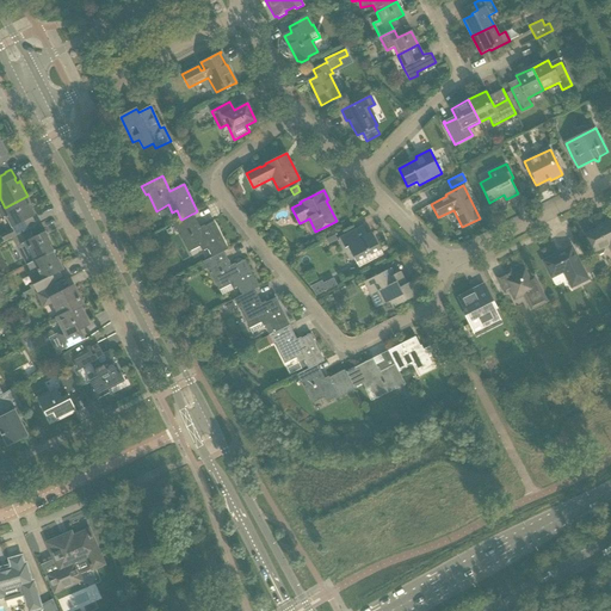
[(5,208),(0,209),(0,213),(2,217),(6,216),(13,230),(7,233),(8,234),(1,238),(4,241),(10,239),(12,238),(16,235),(30,228),(36,224),(32,216),(35,215),(25,197),(5,208)]
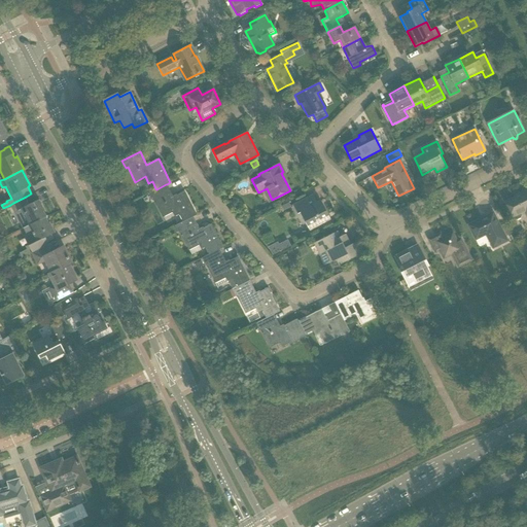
[(178,214),(182,221),(182,222),(192,217),(197,215),(184,191),(173,198),(167,184),(166,184),(156,189),(155,188),(148,192),(151,201),(154,199),(162,214),(172,209),(175,216),(178,214)]
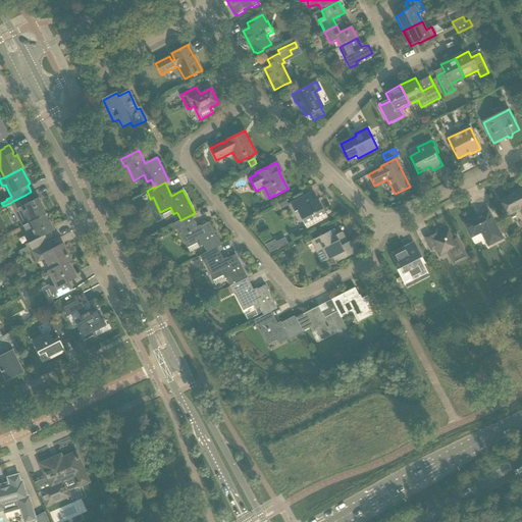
[(514,193),(510,195),(500,200),(508,216),(509,217),(512,218),(515,216),(517,213),(515,210),(521,208),(521,210),(521,187),(513,192),(514,193)]
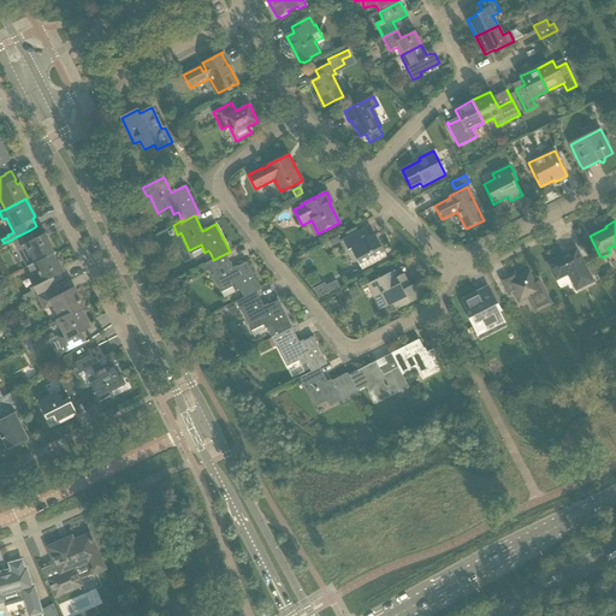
[(372,242),(369,237),(365,227),(343,240),(348,249),(351,248),(362,268),(385,255),(378,240),(372,242)]
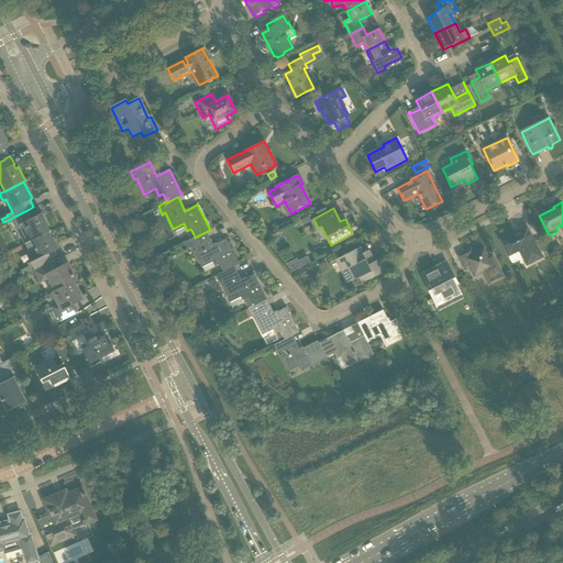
[(28,210),(14,217),(19,225),(17,227),(24,243),(24,244),(48,231),(50,232),(51,231),(51,230),(42,212),(31,218),(28,210)]
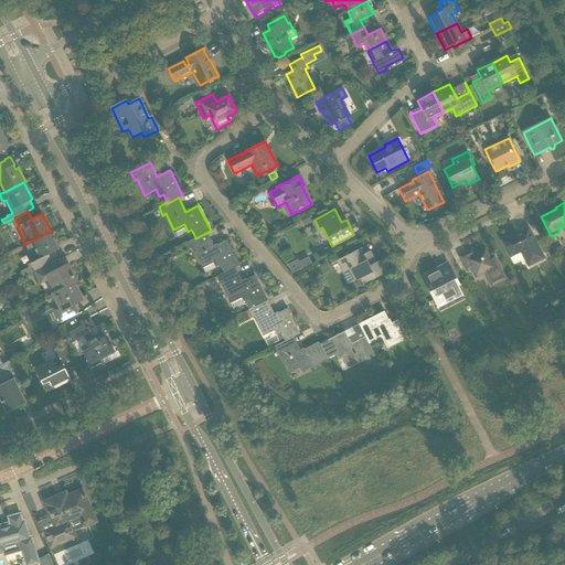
[(515,234),(501,242),(507,252),(508,254),(510,258),(521,252),(529,266),(544,258),(534,237),(529,227),(528,227),(529,230),(516,236),(515,234)]
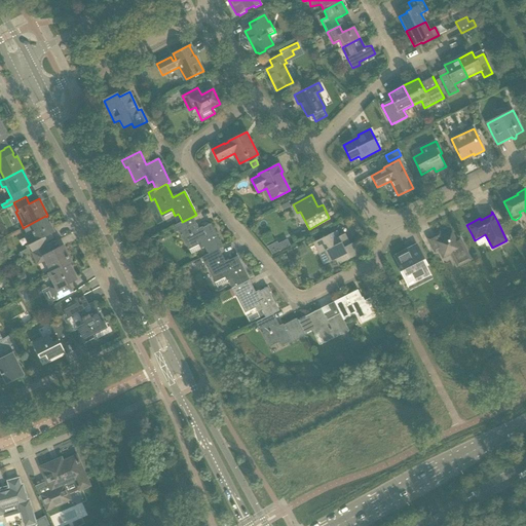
[(22,252),(19,253),(22,257),(32,252),(42,247),(48,243),(46,241),(53,238),(52,236),(49,236),(48,235),(50,233),(54,232),(49,222),(48,222),(46,217),(45,216),(23,228),(26,233),(23,235),(24,235),(25,237),(28,245),(29,247),(30,248),(22,252)]
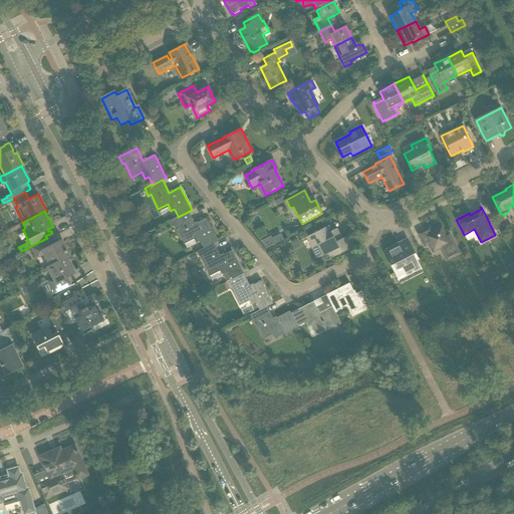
[(200,240),(204,248),(205,248),(214,243),(214,244),(218,242),(206,219),(195,225),(188,212),(178,217),(178,216),(171,220),(172,222),(174,226),(174,227),(177,226),(184,241),(194,236),(197,241),(200,240)]
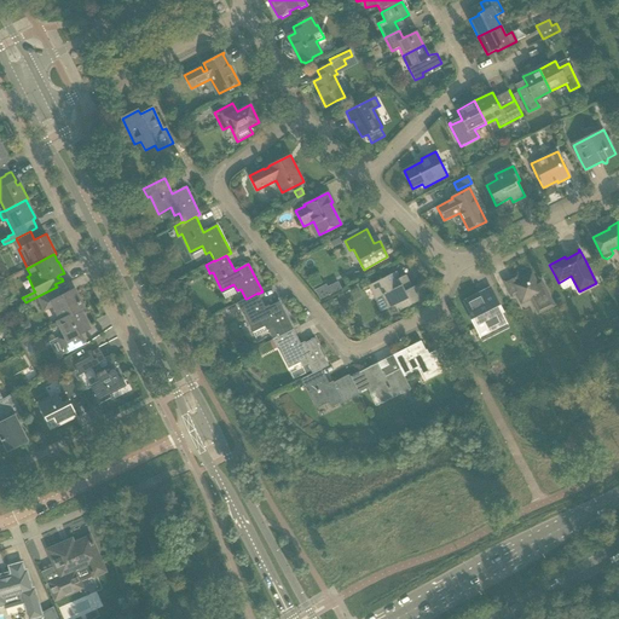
[(395,304),(399,311),(424,298),(417,284),(411,288),(405,275),(398,278),(395,272),(369,285),(376,299),(383,295),(389,307),(395,304)]
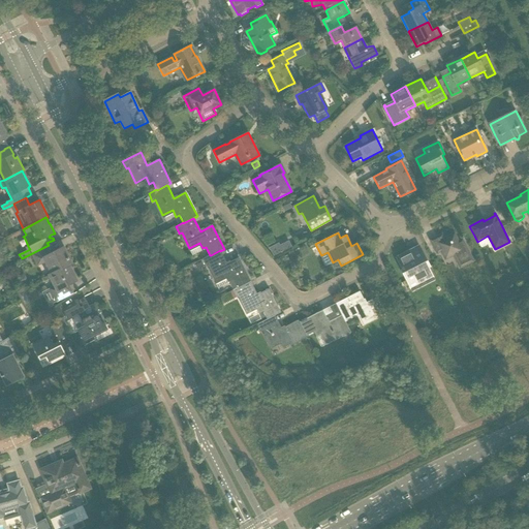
[(434,249),(437,253),(442,250),(446,257),(453,254),(460,268),(473,260),(462,239),(456,242),(453,236),(444,240),(441,234),(436,237),(440,246),(434,249)]
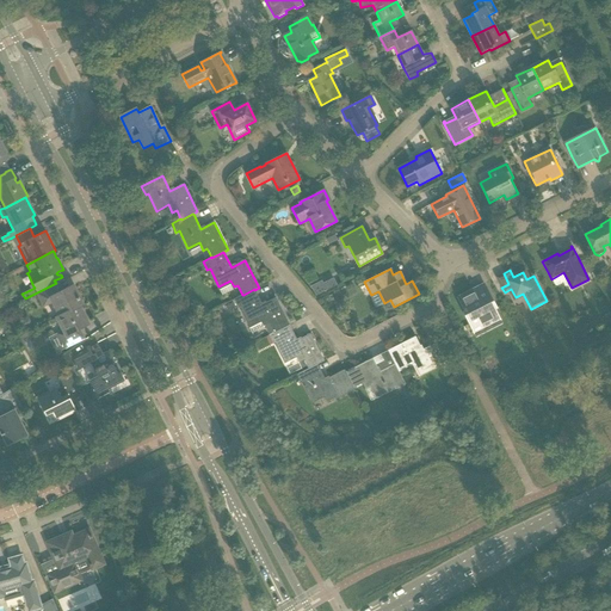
[(321,282),(310,287),(315,296),(337,285),(333,279),(322,284),(321,282)]
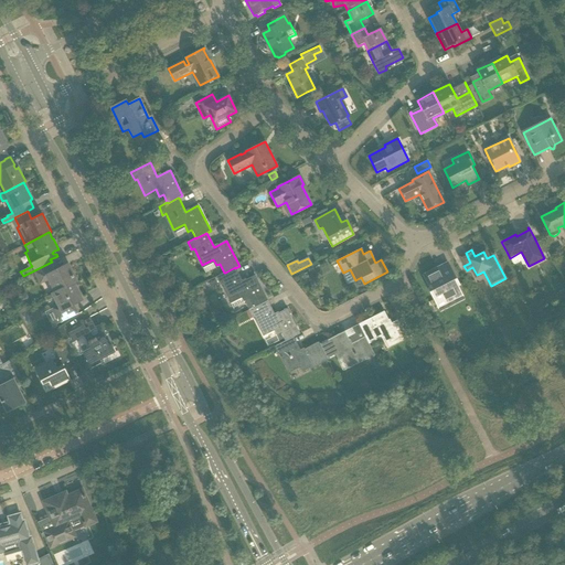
[(34,270),(38,279),(41,277),(43,281),(49,279),(53,288),(55,292),(74,283),(76,281),(67,264),(59,268),(55,270),(53,265),(52,263),(52,262),(45,265),(34,270)]
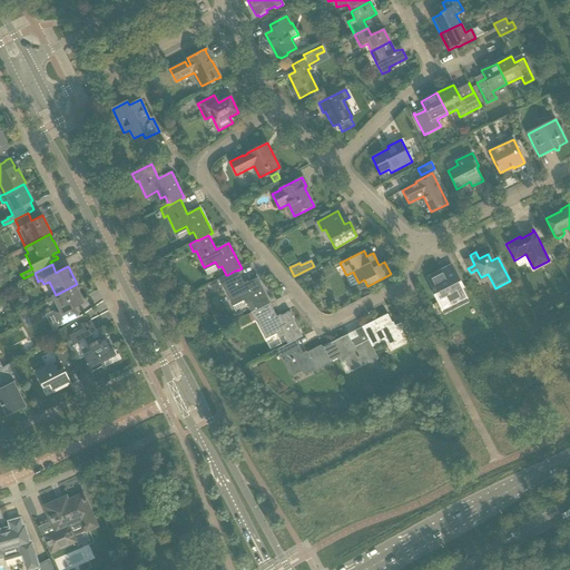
[(461,284),(452,267),(443,272),(442,271),(441,272),(441,273),(442,275),(440,276),(438,272),(426,277),(433,290),(431,291),(434,298),(435,297),(442,311),(467,298),(460,285),(461,284)]
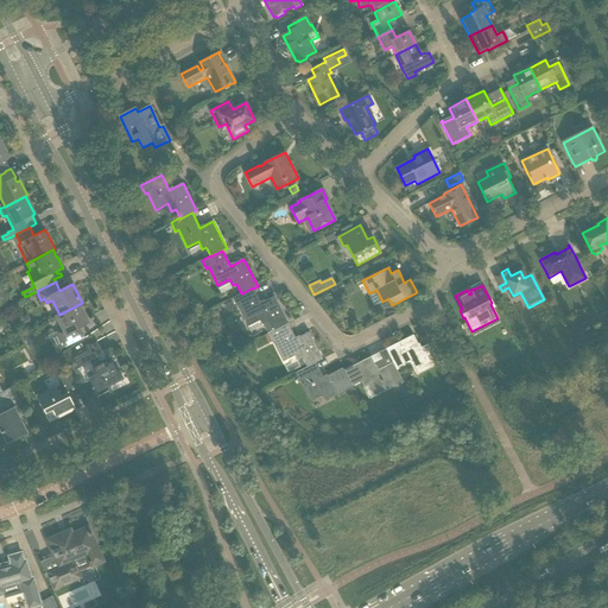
[(241,293),(233,298),(236,306),(239,305),(248,323),(260,317),(264,325),(267,334),(271,331),(287,323),(274,296),(261,303),(253,289),(253,287),(242,293),(241,293)]
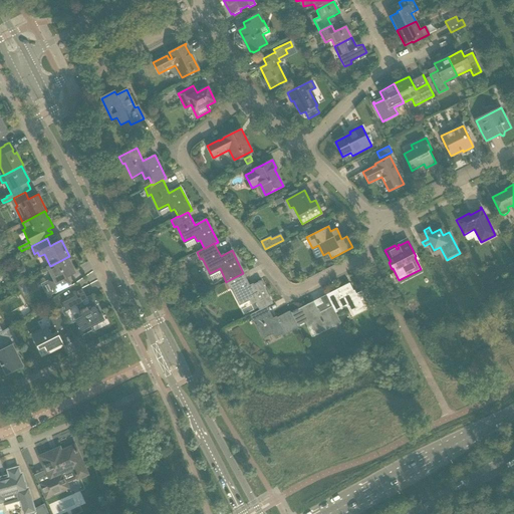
[(50,266),(48,267),(53,278),(48,280),(54,292),(58,290),(67,285),(63,278),(66,276),(74,272),(67,257),(50,266)]
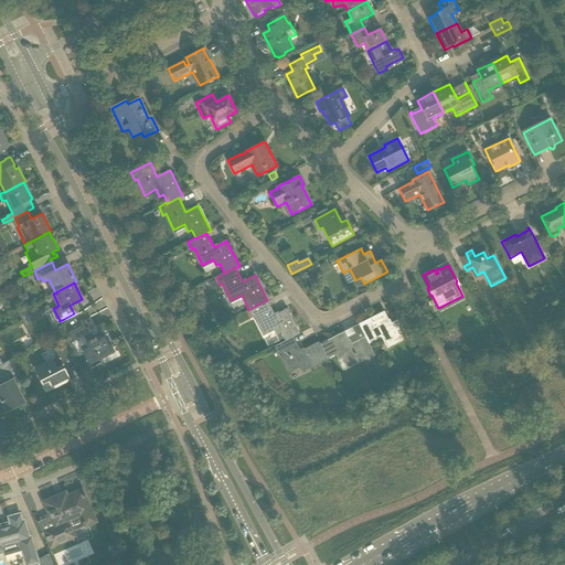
[(462,296),(438,308),(440,312),(465,300),(462,296)]
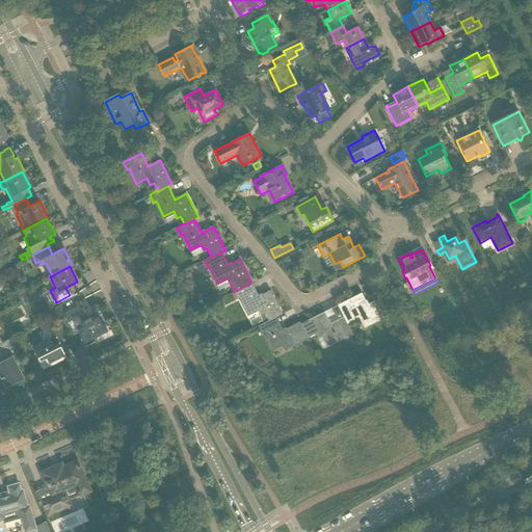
[(234,292),(237,299),(240,297),(247,313),(258,308),(261,315),(264,313),(268,320),(268,321),(276,317),(276,318),(283,315),(270,291),(259,296),(251,283),(237,290),(234,292)]
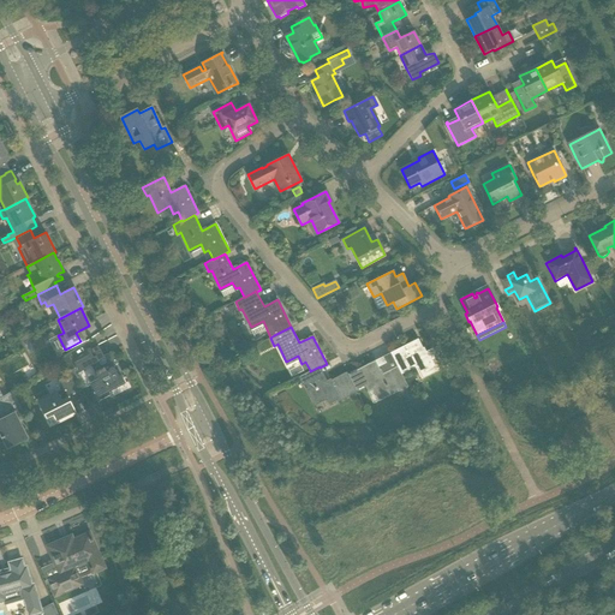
[(418,339),(390,353),(398,366),(399,369),(401,374),(410,369),(418,365),(424,376),(442,368),(443,369),(447,377),(454,374),(455,374),(452,366),(440,345),(425,352),(418,339)]
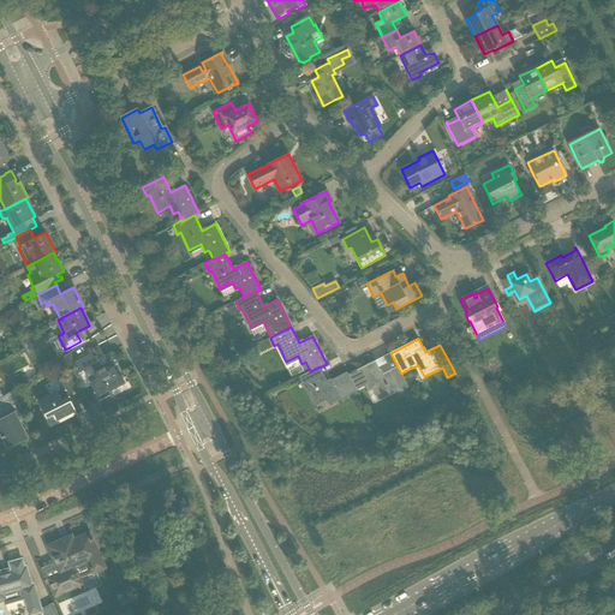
[(87,351),(72,358),(78,372),(91,366),(94,371),(95,372),(97,378),(89,382),(94,390),(99,401),(111,395),(108,389),(109,389),(108,388),(121,382),(114,369),(114,368),(113,368),(112,368),(111,368),(109,364),(112,363),(107,353),(103,356),(99,345),(90,348),(93,352),(89,354),(87,351)]
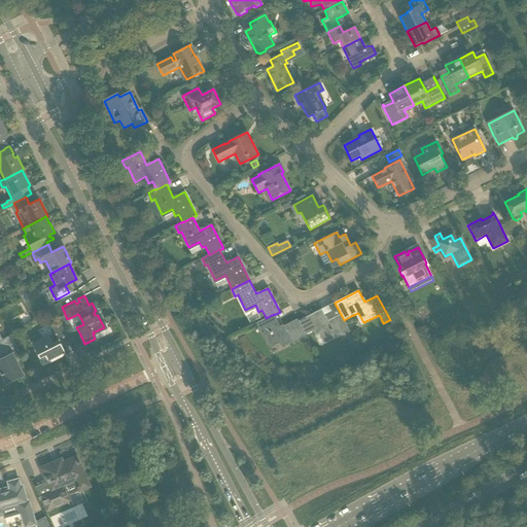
[(218,295),(210,301),(213,306),(222,302),(218,295)]
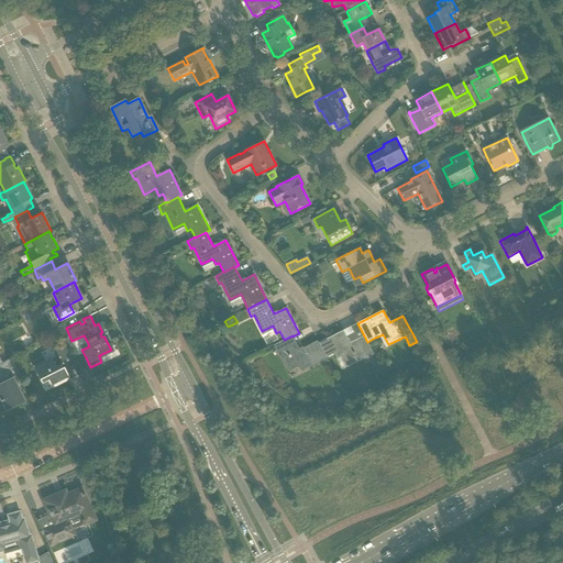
[(343,330),(319,343),(327,357),(334,353),(337,357),(343,354),(349,364),(365,356),(366,359),(370,364),(376,360),(374,355),(374,354),(367,342),(365,338),(364,335),(350,343),(343,330)]
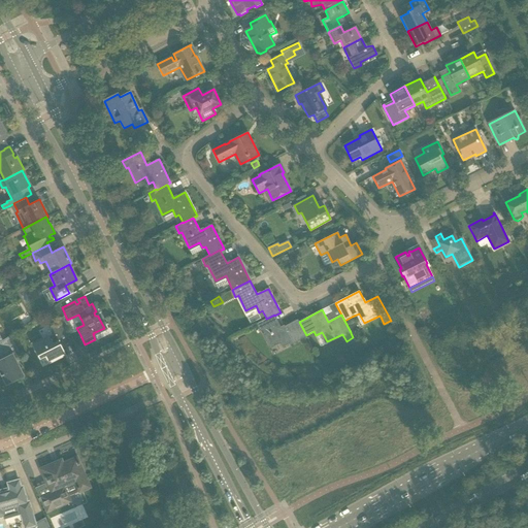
[(415,317),(419,324),(420,325),(424,323),(420,314),(415,317)]
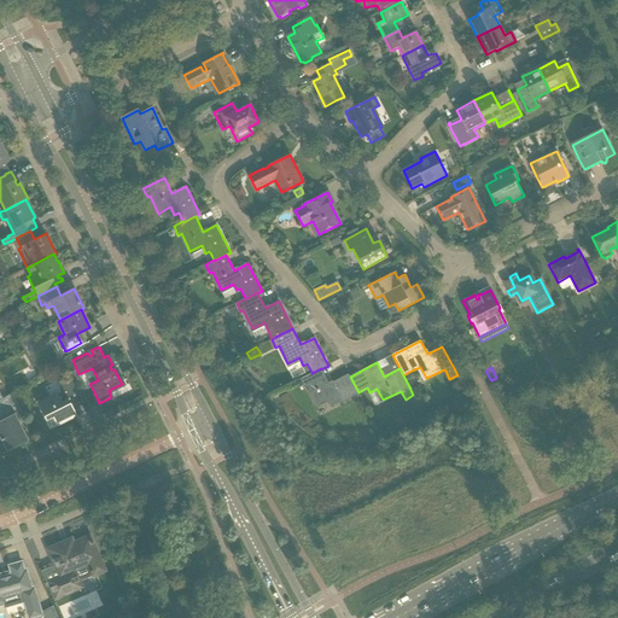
[(312,373),(312,372),(299,379),(304,386),(307,385),(316,403),(327,397),(332,406),(339,402),(340,403),(360,394),(359,392),(350,377),(349,374),(330,384),(321,369),(321,368),(312,373)]
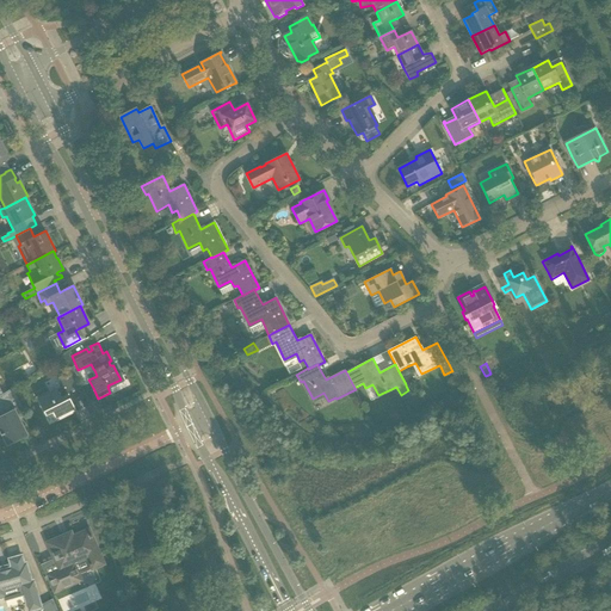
[(38,399),(41,403),(47,414),(53,412),(57,420),(75,411),(68,397),(80,392),(71,371),(57,377),(62,387),(38,399)]
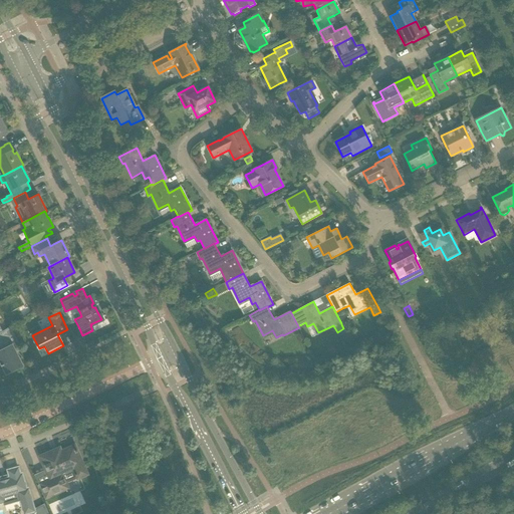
[(379,312),(373,315),(376,322),(382,319),(379,313),(379,312)]
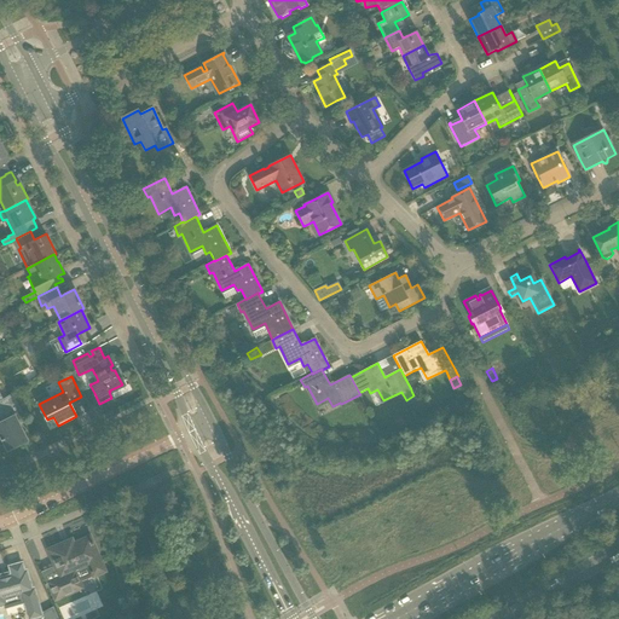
[(0,416),(3,421),(0,421),(0,432),(4,439),(1,440),(1,441),(3,441),(7,451),(27,440),(18,424),(17,421),(24,417),(27,421),(22,410),(12,394),(3,400),(0,400),(0,403),(0,404),(4,411),(0,412),(0,416)]
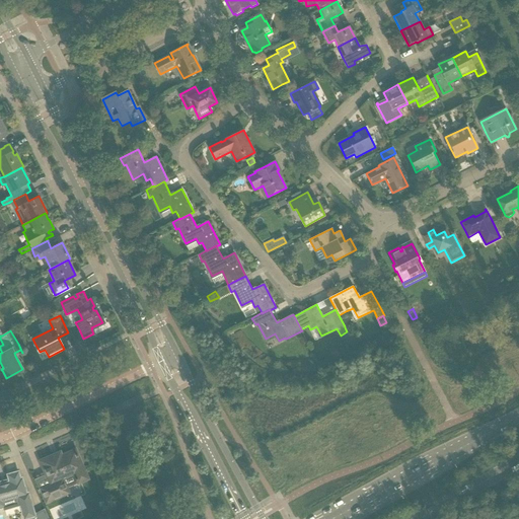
[(41,461),(47,476),(50,485),(41,489),(47,503),(69,493),(66,488),(78,483),(78,484),(88,479),(75,450),(59,457),(59,458),(55,460),(55,459),(52,460),(51,456),(41,461)]
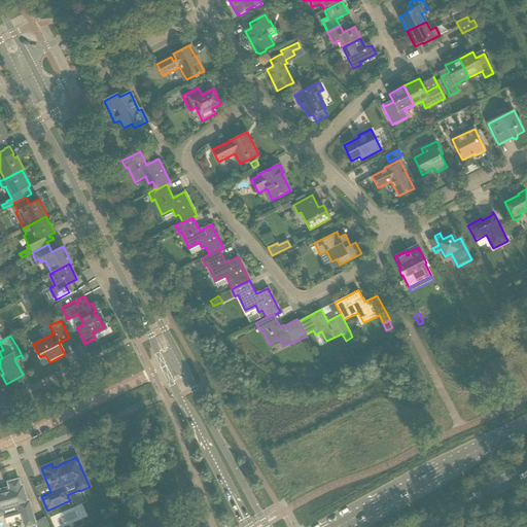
[(35,524),(29,501),(27,501),(23,486),(21,487),(19,480),(8,483),(10,490),(7,491),(6,492),(2,493),(1,492),(0,492),(0,515),(4,514),(5,517),(21,513),(26,526),(35,524)]
